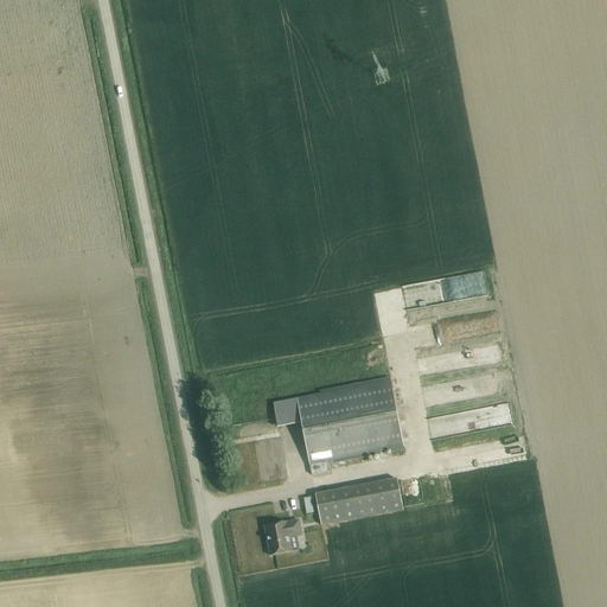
[(404,286),(407,307),(455,300),(452,279),(404,286)]
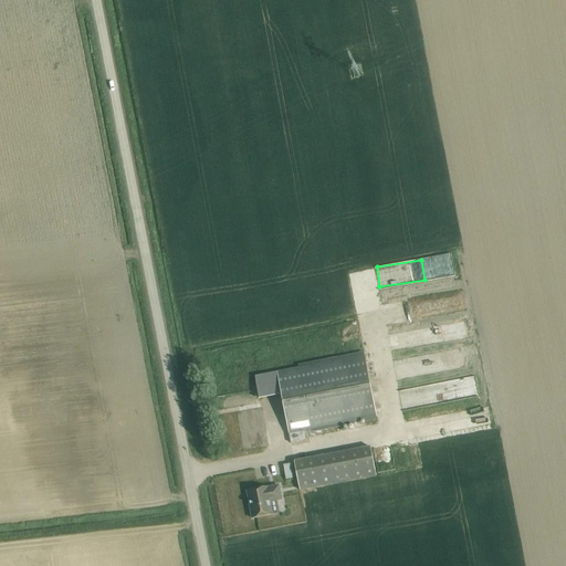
[(428,350),(430,371),(459,368),(457,348),(428,350)]
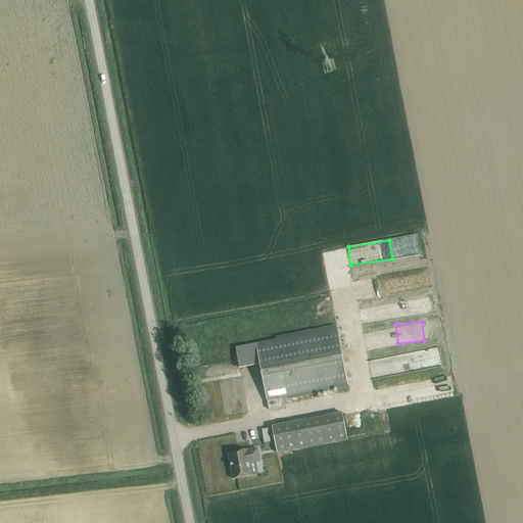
[(348,385),(337,329),(256,344),(236,348),(240,370),(260,366),(269,410),(283,407),(281,398),(348,385)]
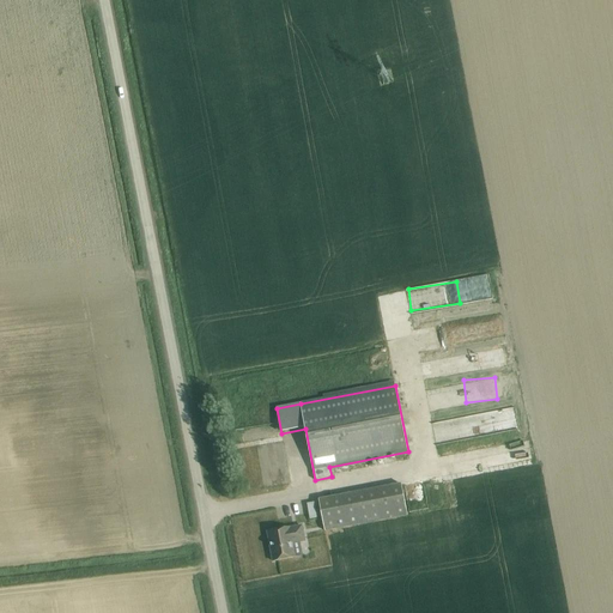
[(516,408),(434,422),(437,441),(519,428),(516,408)]
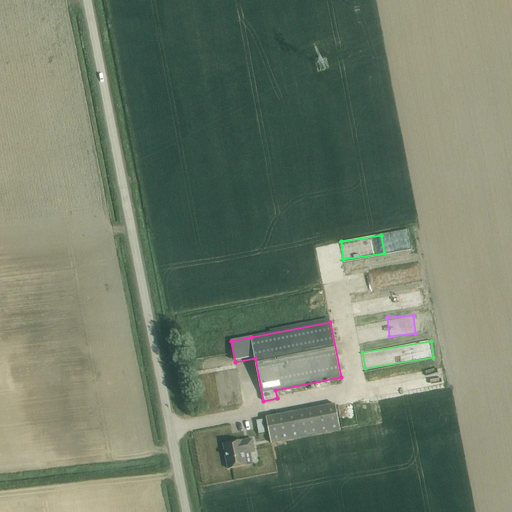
[(335,405),(267,418),(271,444),(340,430),(335,405)]
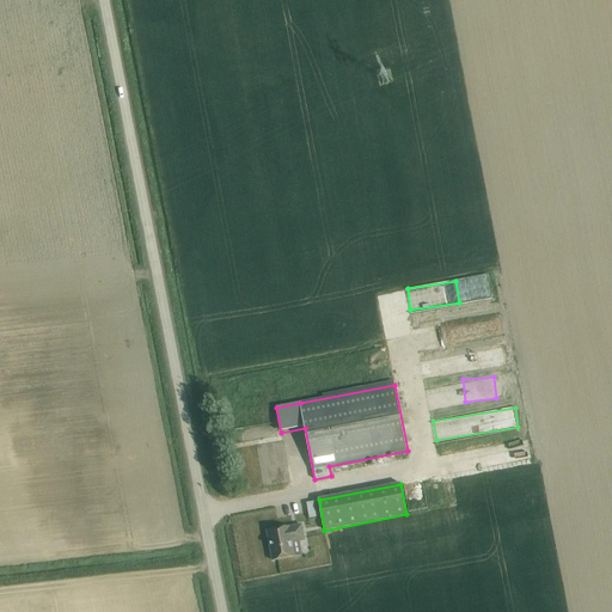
[(314,502),(306,505),(310,519),(317,518),(314,502)]
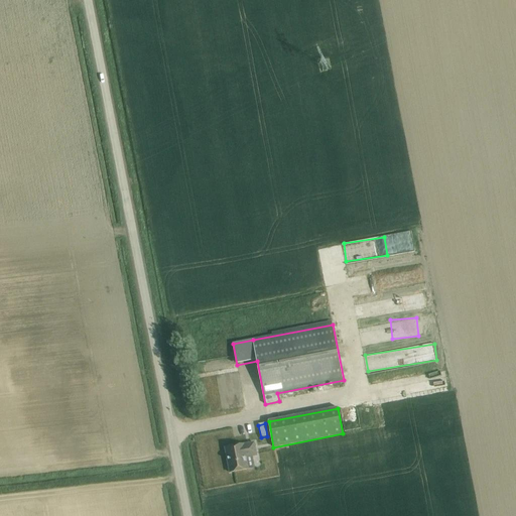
[(244,445),(244,444),(226,448),(230,473),(249,470),(246,458),(257,456),(254,443),(244,445)]
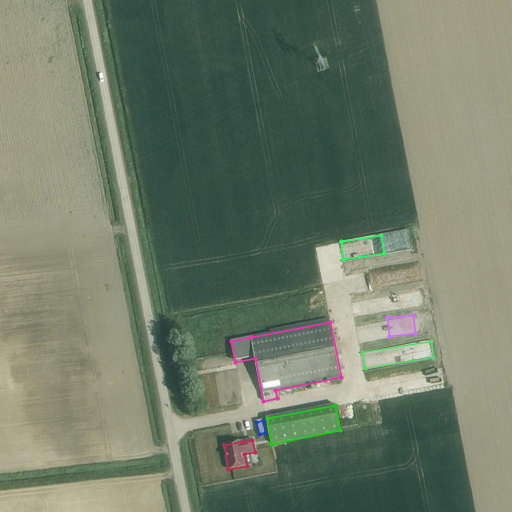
All buildings are outlined.
